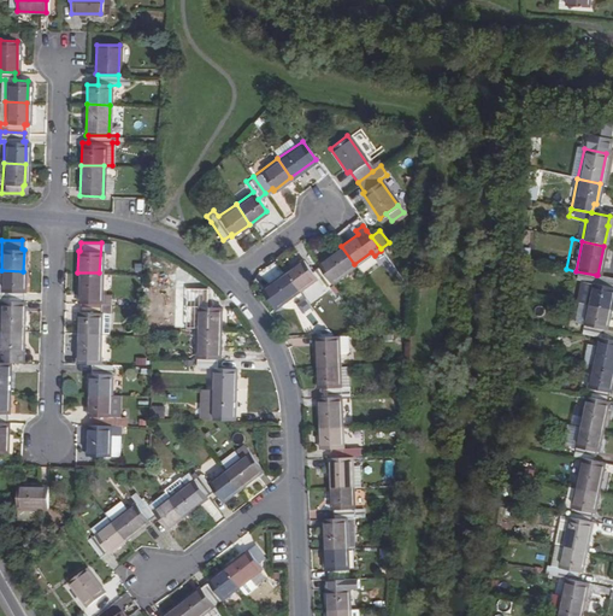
[(341,246),(317,264),(318,265),(329,282),(354,264),(341,246)]
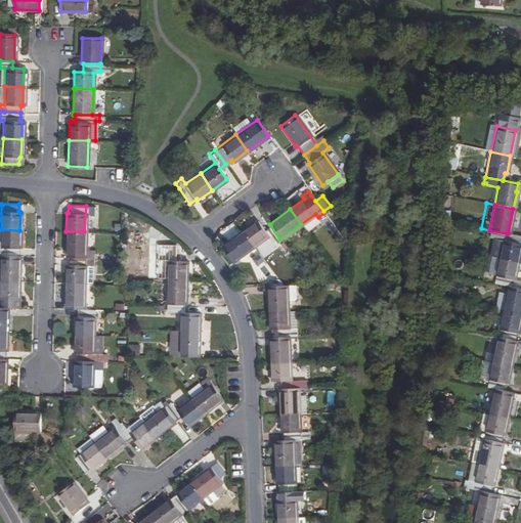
[(256,220),(242,231),(253,247),(267,236),(273,244),(279,240),(270,225),(263,229),(256,220)]
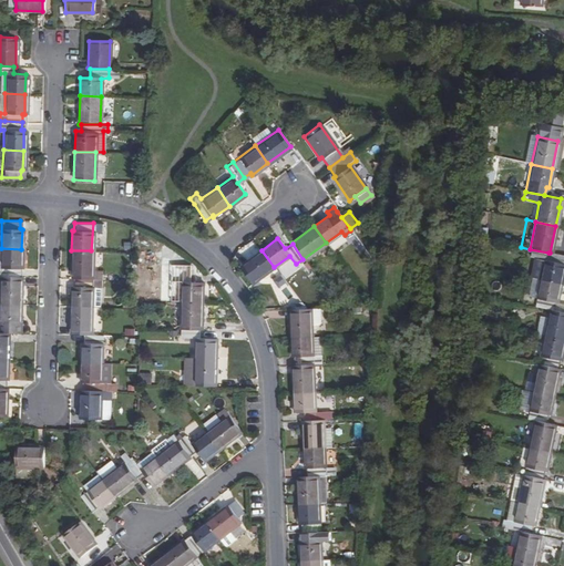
[(21,249),(1,248),(0,276),(19,276),(19,268),(20,268),(21,249)]
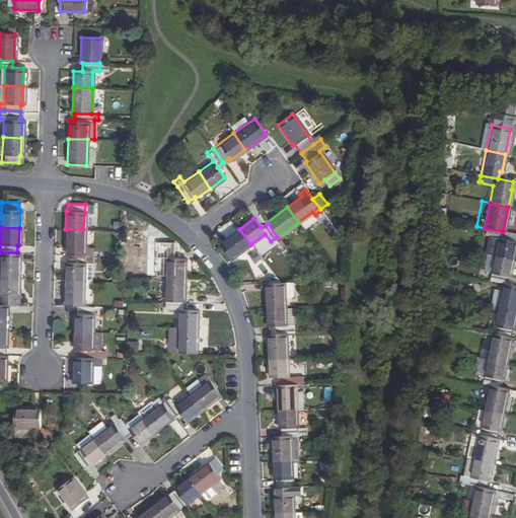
[(515,242),(515,238),(515,234),(503,231),(502,231),(485,228),(483,235),(487,235),(497,238),(493,255),(511,260),(512,259),(515,242)]
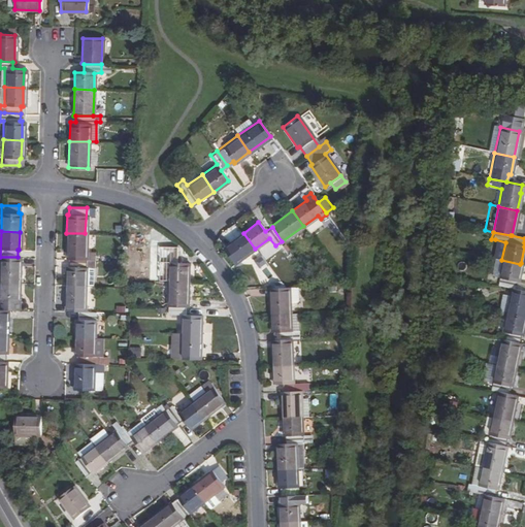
[(85,233),(66,233),(65,259),(67,259),(85,260),(85,233)]
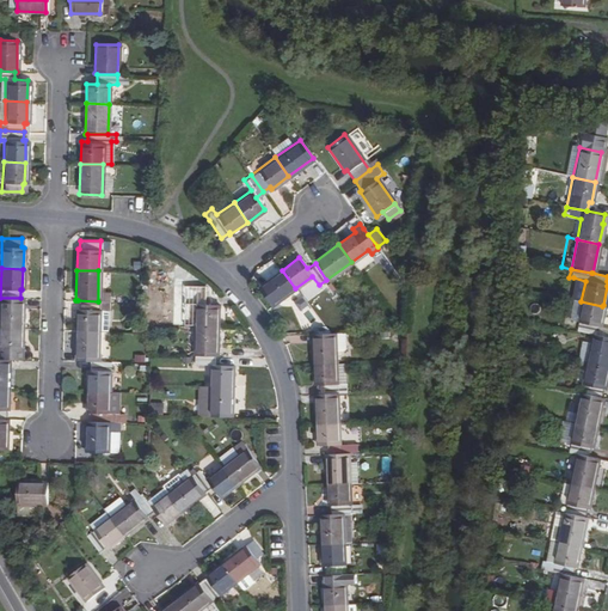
[(282,270),(258,287),(271,305),(295,288),(282,270)]
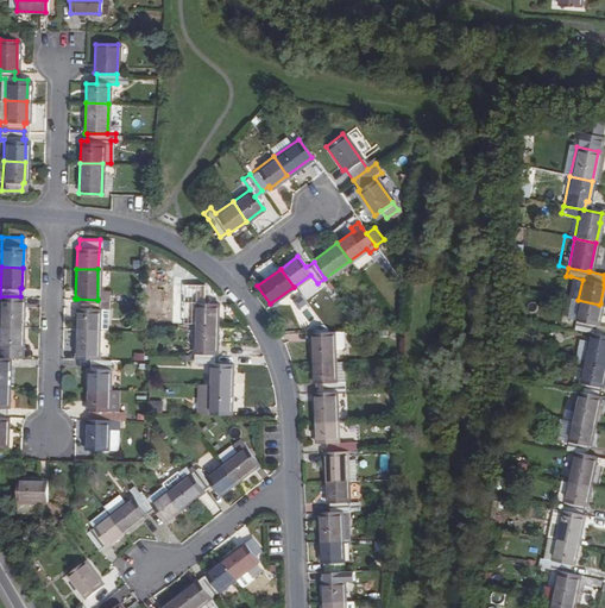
[(578,300),(583,280),(571,276),(566,298),(578,300)]
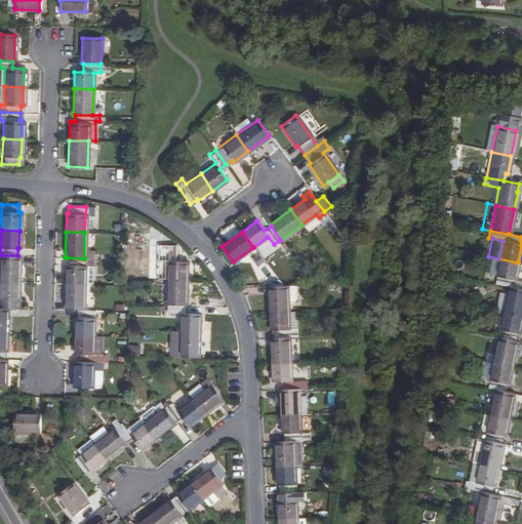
[(174,260),(175,245),(157,244),(157,252),(156,260),(167,260),(167,279),(187,280),(188,262),(174,260)]
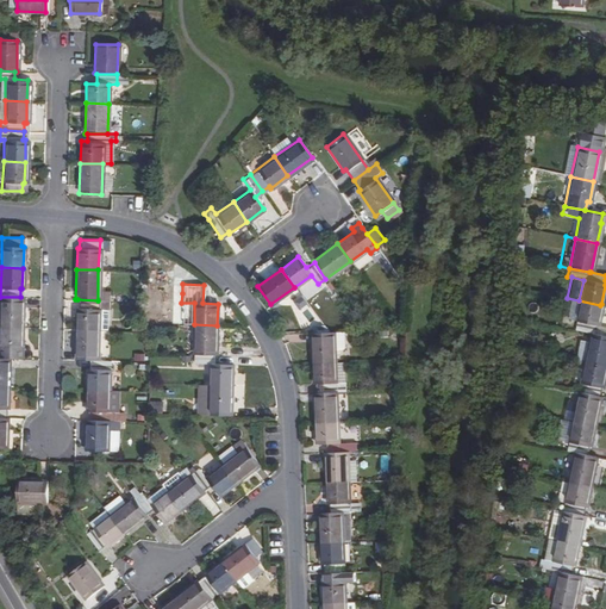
[(20,297),(0,297),(0,327),(22,328),(22,297),(20,297)]
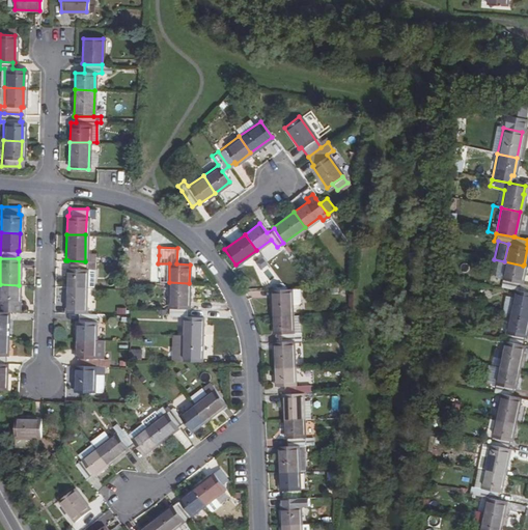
[(65,268),(64,286),(84,287),(85,269),(91,270),(91,261),(85,261),(67,260),(67,268),(65,268)]
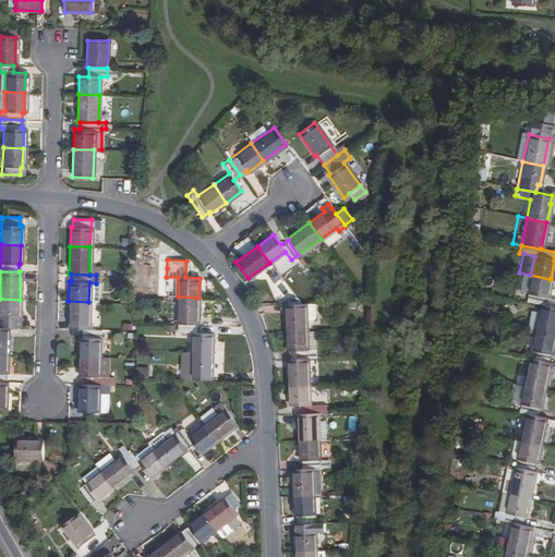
[(530,275),(525,302),(541,305),(543,306),(545,298),(546,298),(550,279),(530,275)]
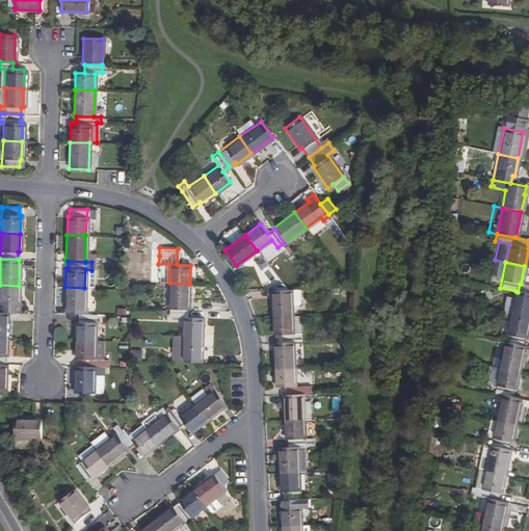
[(189,284),(169,283),(168,309),(187,309),(188,309),(189,284)]
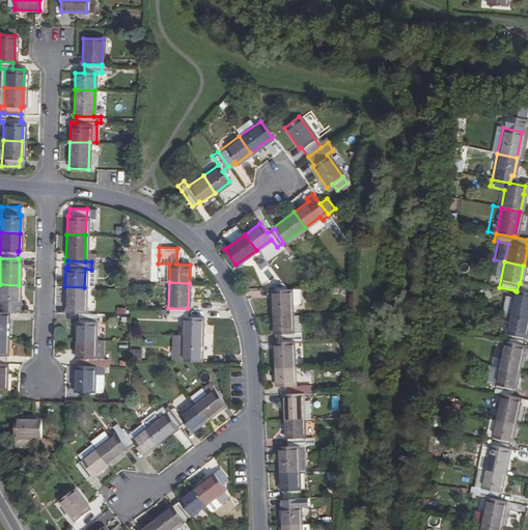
[(12,311),(14,302),(18,302),(19,285),(0,284),(0,310),(5,310),(6,310),(12,311)]
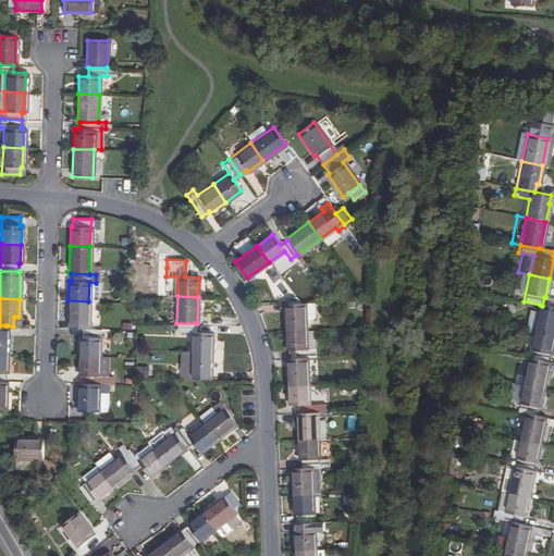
[(88,301),(68,300),(68,329),(79,329),(87,329),(88,301)]
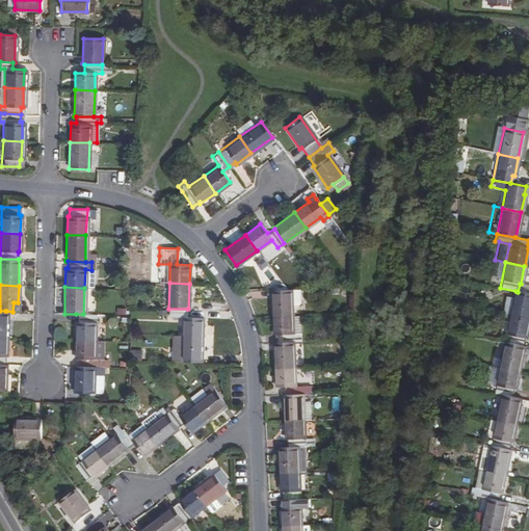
[(301,301),(300,288),(292,289),(293,304),(299,304),(301,301)]
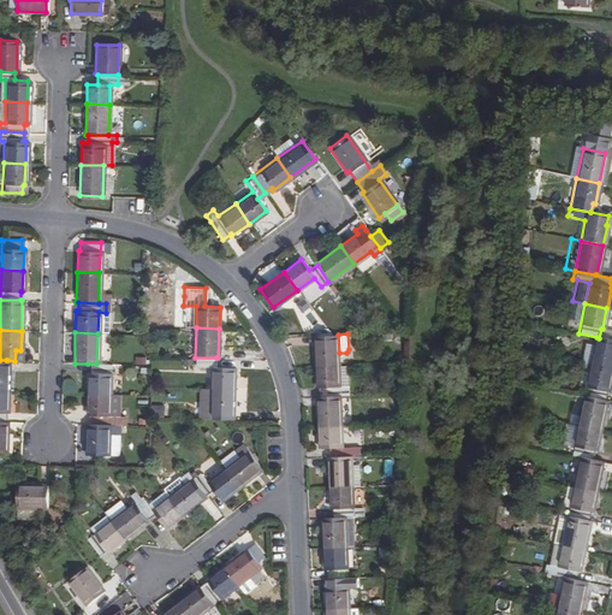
[(330,335),(315,335),(316,366),(339,365),(339,353),(338,335),(330,335)]
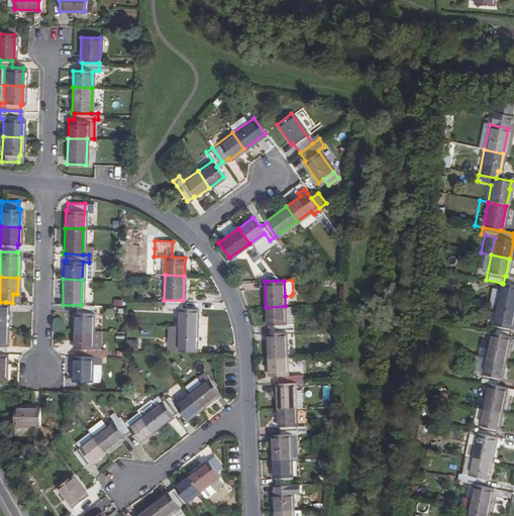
[(501,283),(496,308),(513,311),(513,286),(504,284),(503,284),(501,283)]
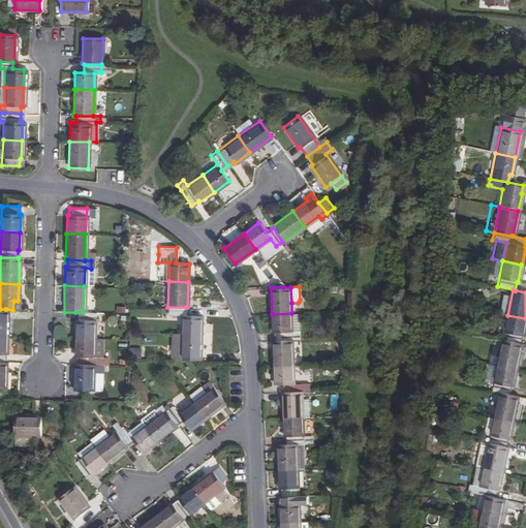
[(186,307),(167,307),(167,314),(181,315),(181,334),(199,334),(200,315),(186,315),(186,307)]
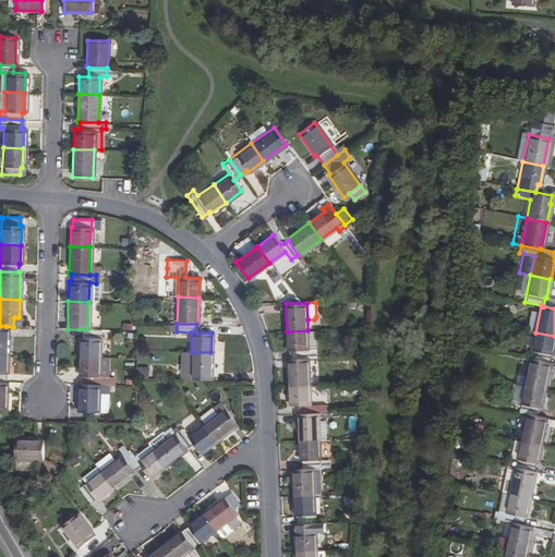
[(87,329),(80,329),(80,337),(77,337),(77,356),(97,358),(98,329),(87,329)]
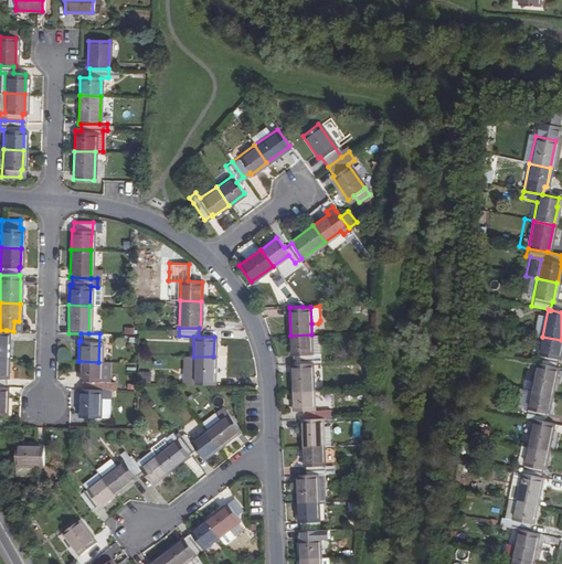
[(320,353),(320,333),(311,334),(313,353),(320,353)]
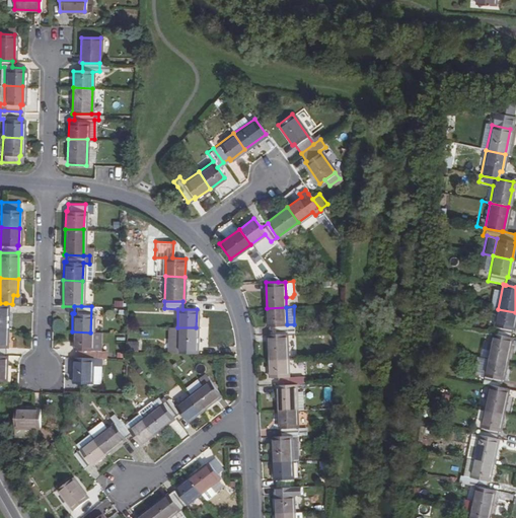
[(295,333),(294,324),(287,324),(286,307),(267,308),(267,325),(269,325),(269,334),(287,333),(295,333)]
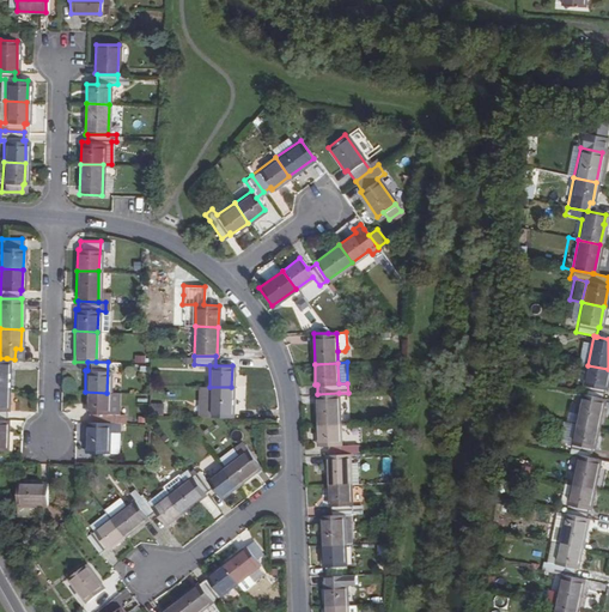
[(608,369),(588,365),(580,395),(602,399),(604,391),(606,391),(608,371),(608,369)]
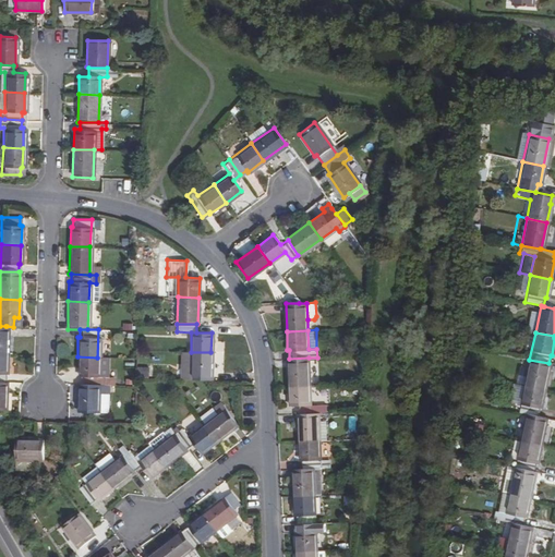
[(210,352),(191,352),(190,379),(210,379),(210,352)]
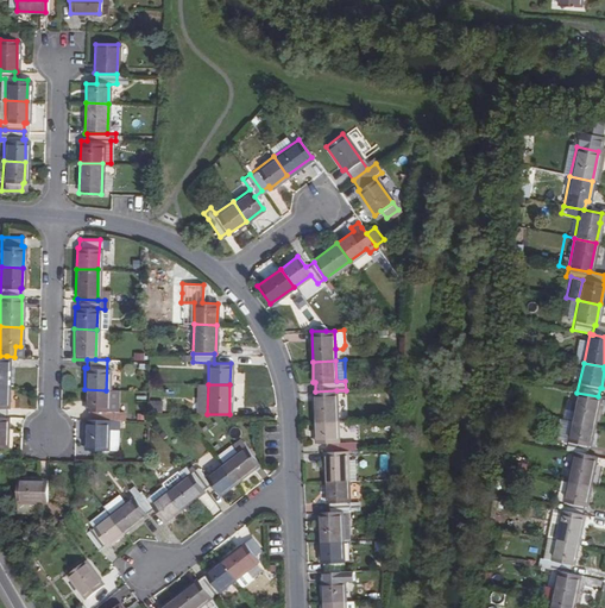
[(106,390),(84,389),(83,409),(86,411),(86,419),(106,420),(106,390)]
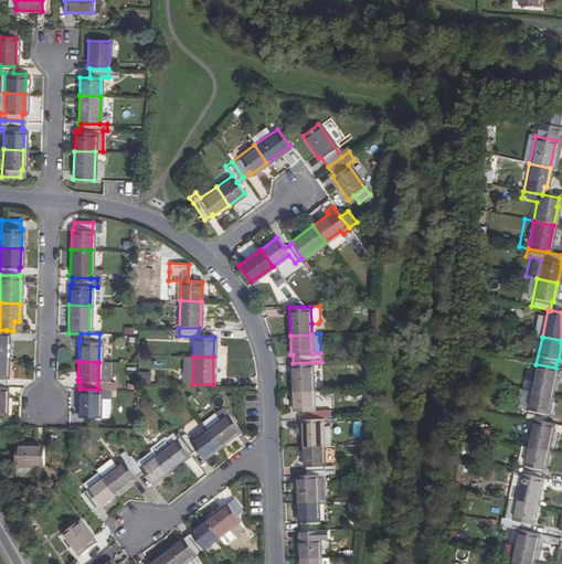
[(293,363),(290,363),(293,391),(314,390),(313,362),(293,363)]
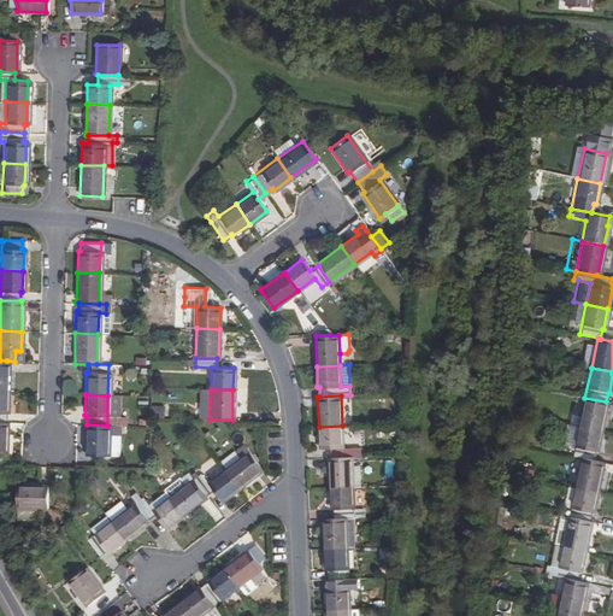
[(584,398),(578,427),(601,432),(607,403),(606,402),(584,398)]
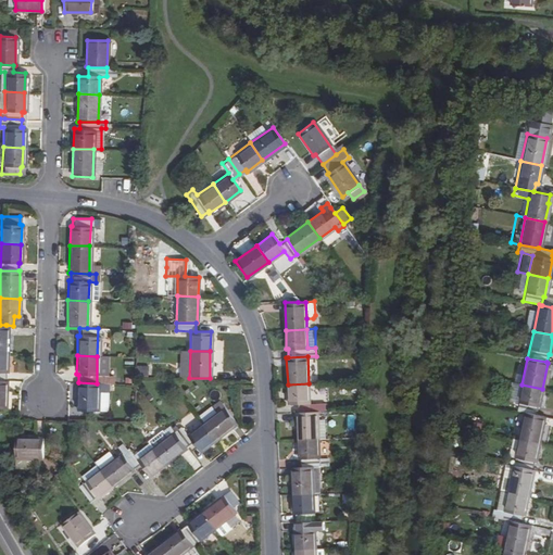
[(134,365),(134,375),(147,376),(147,365),(134,365)]
